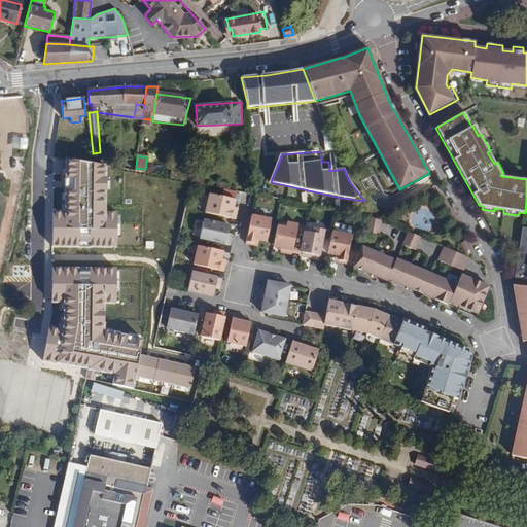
[(112,168),(66,159),(66,171),(65,215),(51,215),(50,254),(119,254),(119,216),(112,217),(112,168)]
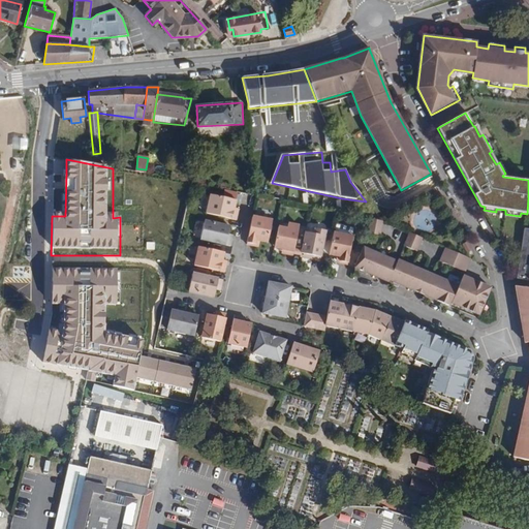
[(214,188),(216,181),(205,178),(204,186),(214,188)]
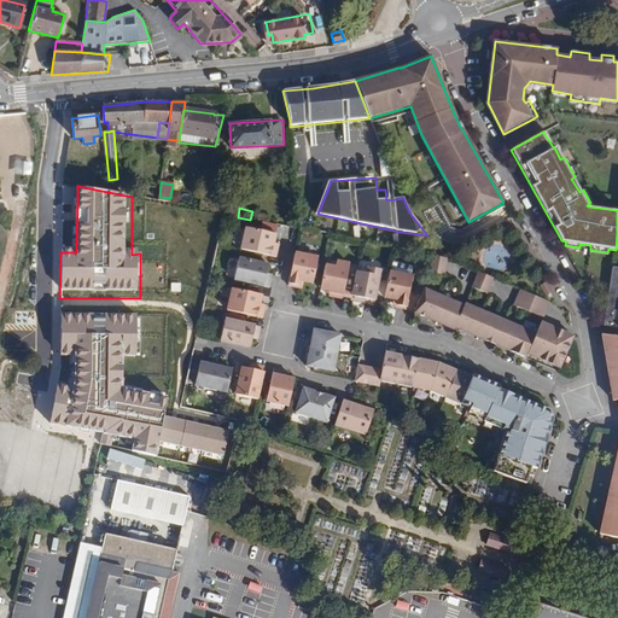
[(275,235),(245,228),(240,250),(275,258),(278,250),(272,249),(275,235)]
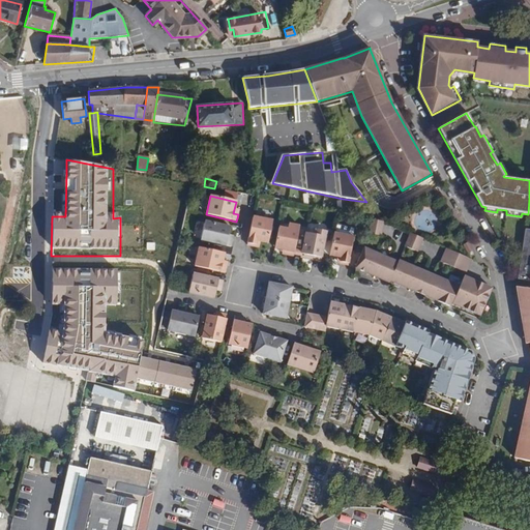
[(270,222),(251,217),(245,245),(254,247),(255,241),(258,242),(266,244),(270,222)]
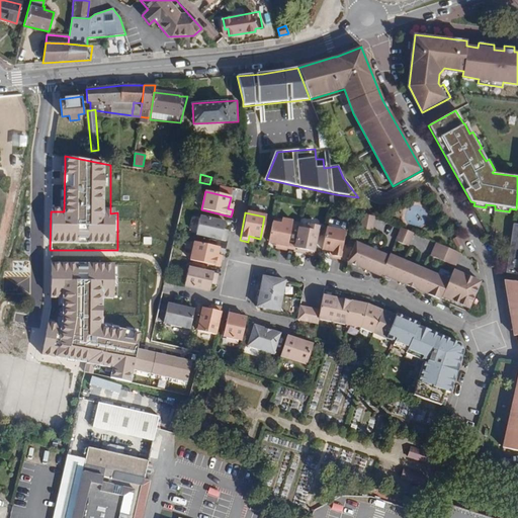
[(375,218),(362,214),(359,229),(372,231),(375,218)]
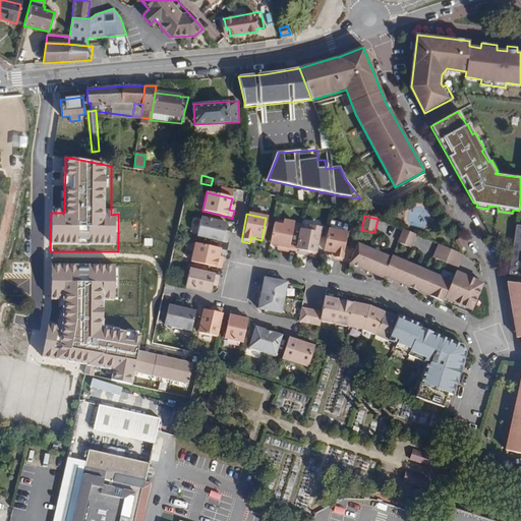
[(226,224),(200,219),(196,236),(226,243),(228,236),(223,235),(224,232),(226,224)]
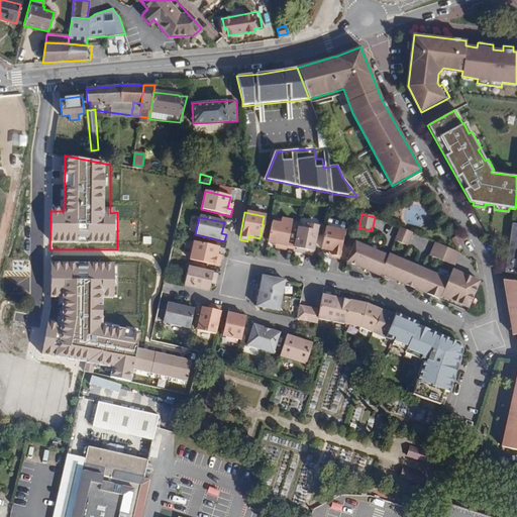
[(290,221),(279,219),(278,224),(271,222),(266,245),(274,246),(277,247),(276,249),(284,250),(290,221)]
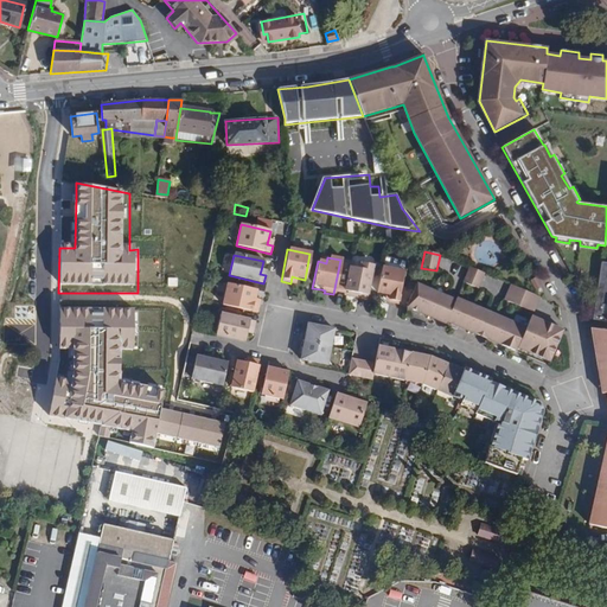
[(606,261),(602,261),(593,320),(606,321),(606,261)]
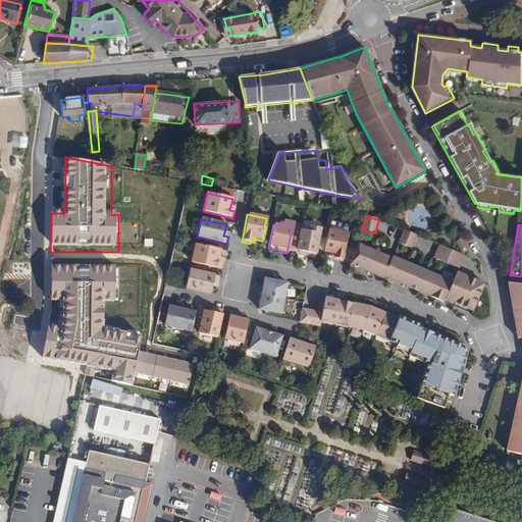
[(320,229),(309,227),(308,231),(300,230),(295,253),(303,255),(306,255),(306,257),(314,259),(320,229)]
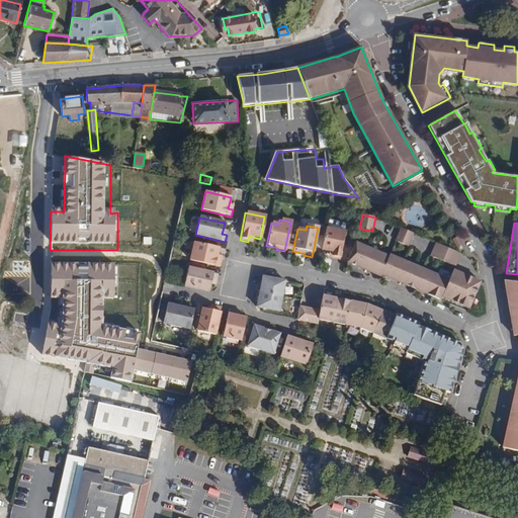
[(413,234),(401,229),(396,242),(408,247),(413,234)]
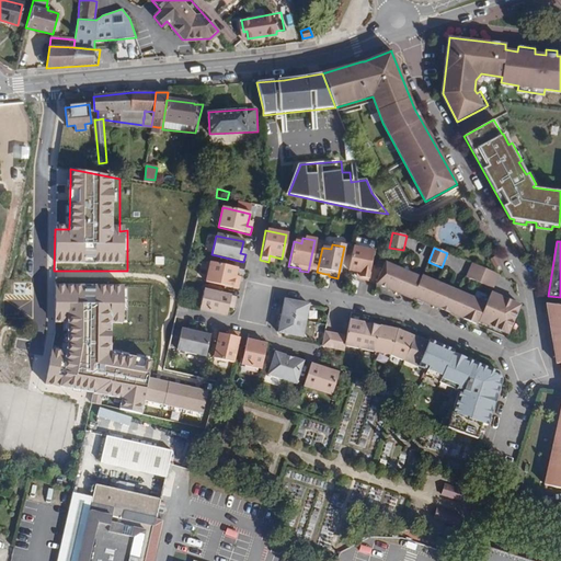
[(374,253),(353,249),(348,272),(361,274),(358,281),(367,283),(374,253)]
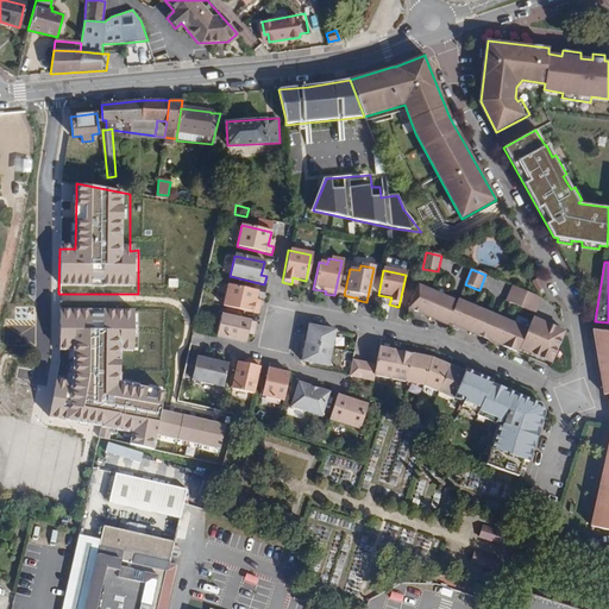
[(449,297),(418,284),(407,308),(438,321),(449,297)]
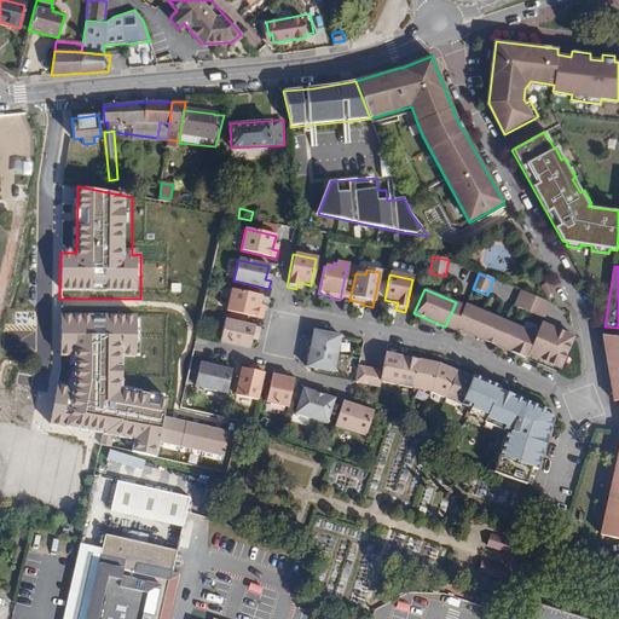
[(261,298),(231,290),(226,312),(261,320),(264,311),(258,310),(259,306),(261,298)]
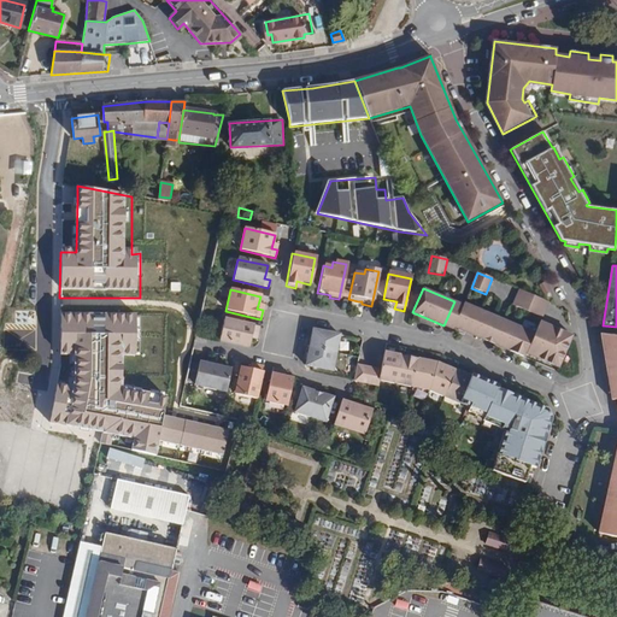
[(548,303),(519,291),(512,305),(541,317),(548,303)]
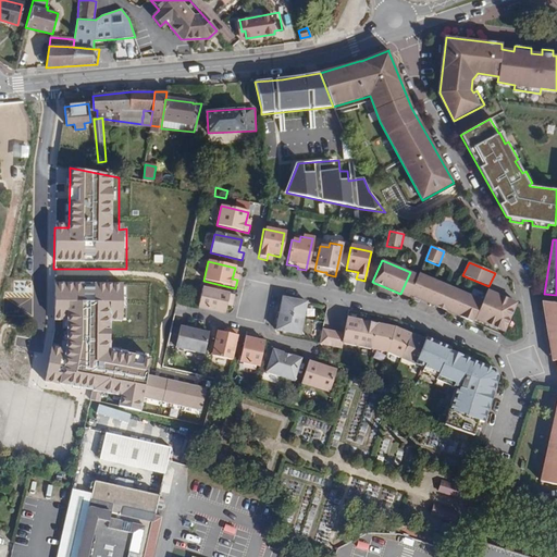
[(418,276),(410,272),(400,294),(409,297),(409,296),(418,276)]
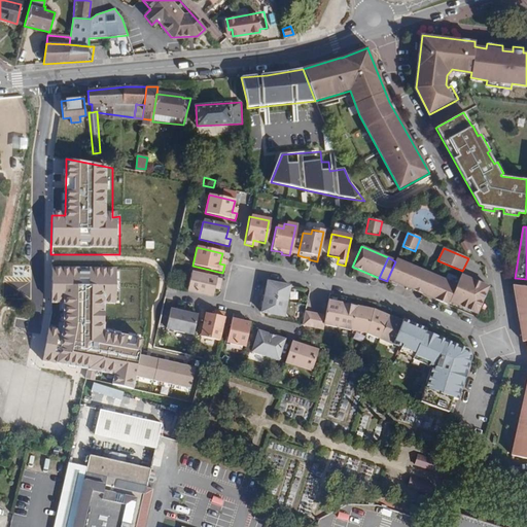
[(422,271),(396,259),(395,261),(387,280),(414,291),(422,271)]
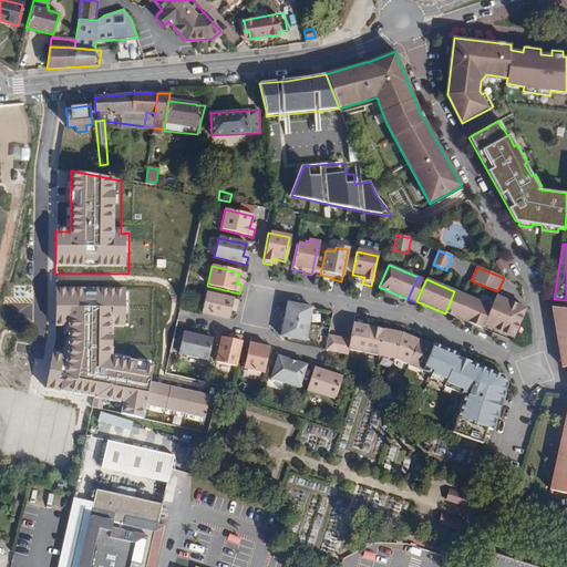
[(133,288),(57,289),(57,329),(71,329),(72,373),(68,391),(95,398),(130,405),(127,418),(151,423),(153,410),(158,384),(162,371),(116,361),(119,353),(123,353),(123,332),(134,332),(133,288)]
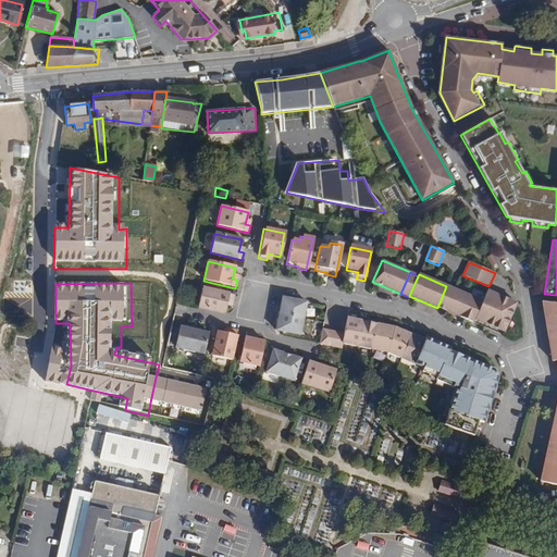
[(446,311),(454,289),(446,286),(437,308),(446,311)]
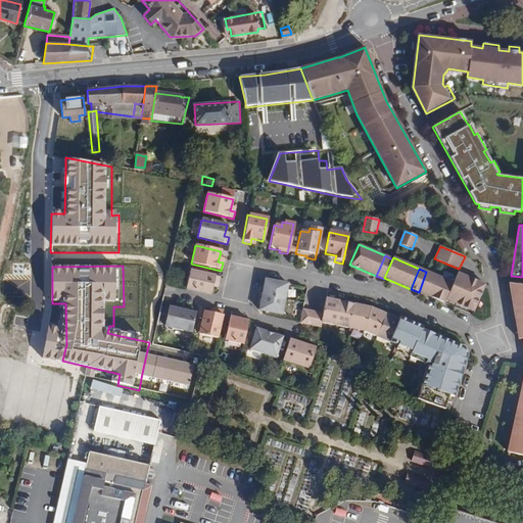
[(220,278),(189,271),(185,289),(210,295),(211,287),(212,284),(218,285),(220,278)]
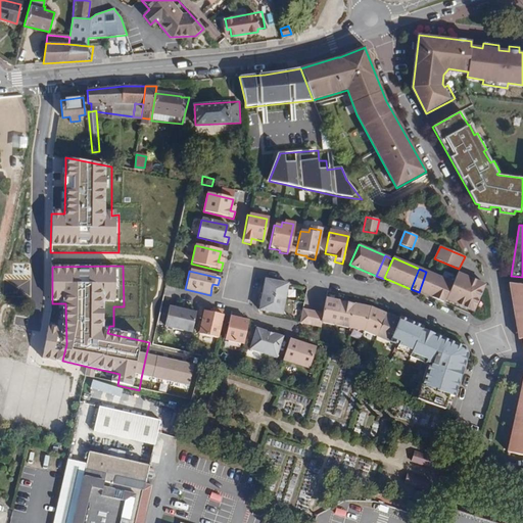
[(444,303),(445,300),(453,283),(426,272),(419,292),(444,303)]
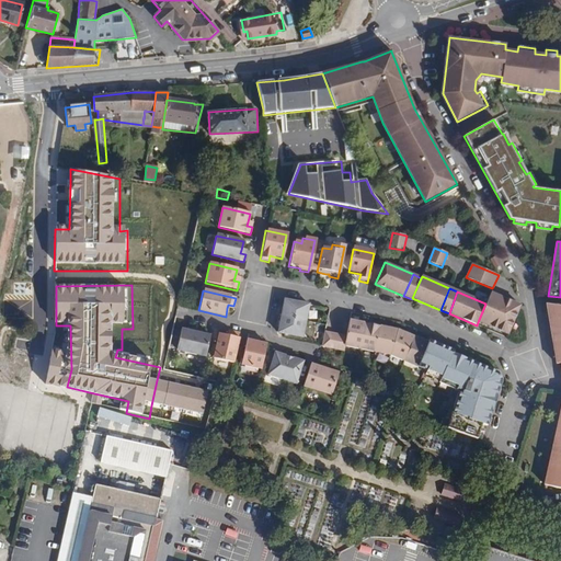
[(491,294),(485,304),(478,322),(507,334),(519,306),(491,294)]
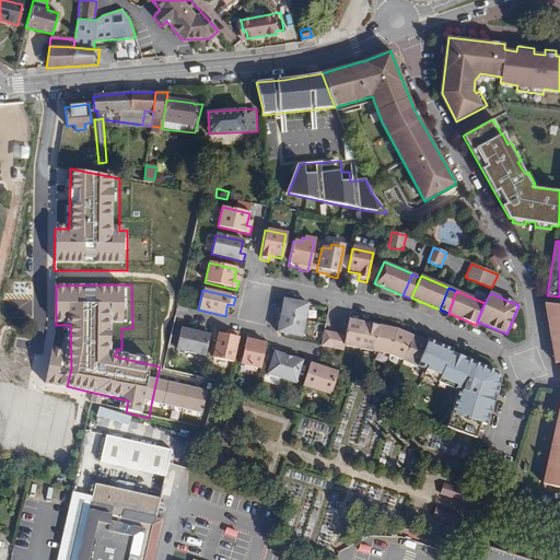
[(307,306),(283,301),(276,330),(301,336),(307,306)]
